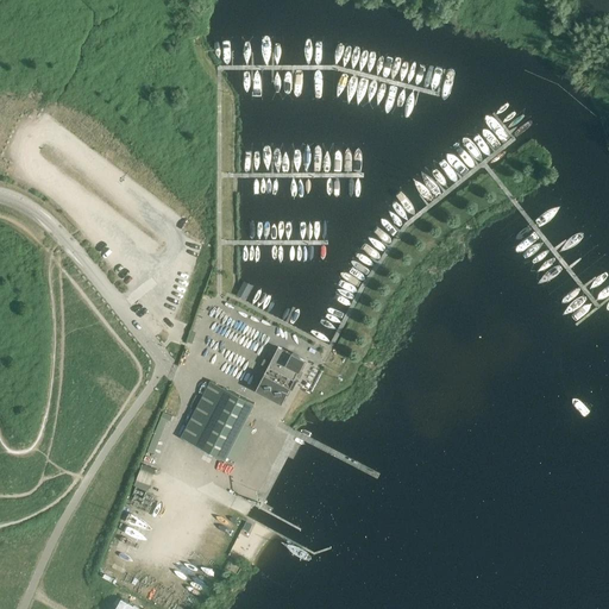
[(278,347),(256,390),(282,405),(305,360),(278,347)]
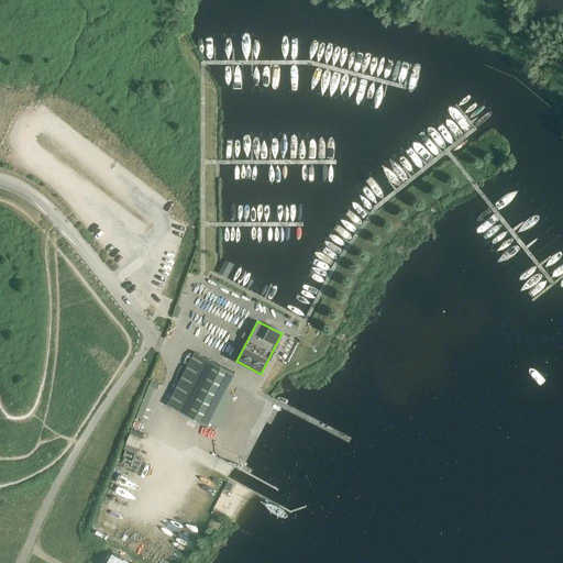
[(208,359),(196,354),(189,366),(169,406),(180,411),(208,359)]
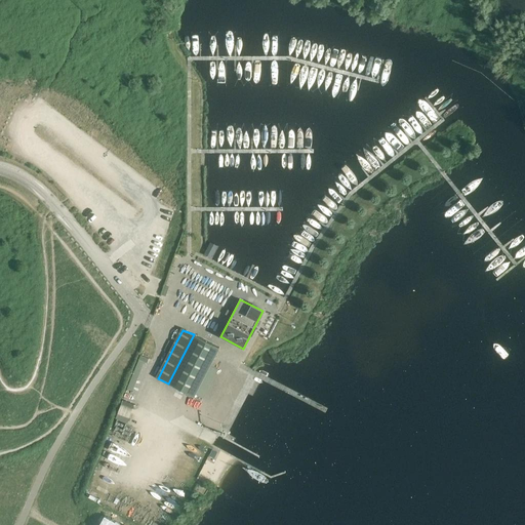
[(194,334),(168,384),(194,397),(219,348),(194,334)]
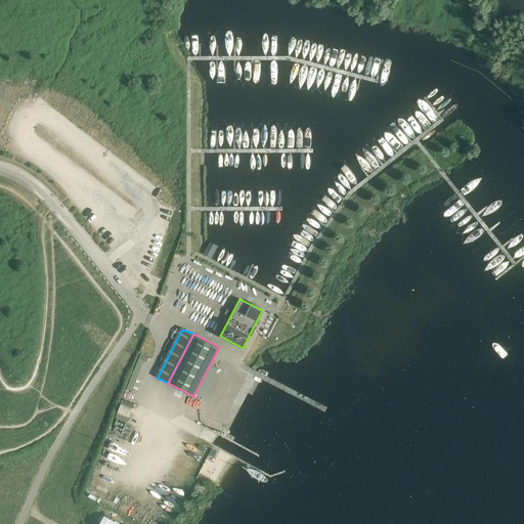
[(204,396),(218,367),(211,363),(197,393),(204,396)]
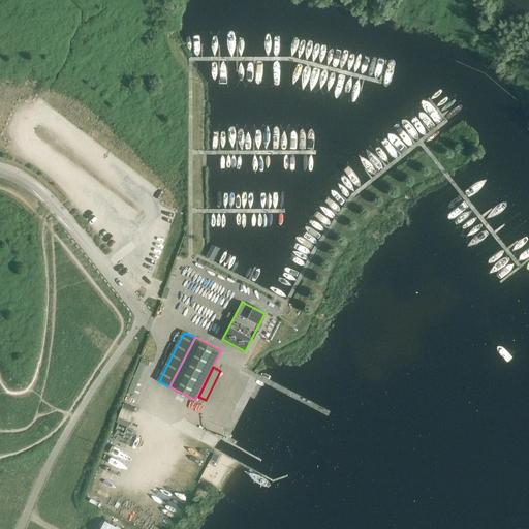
[(112,528),(117,521),(101,511),(91,528),(112,528)]
